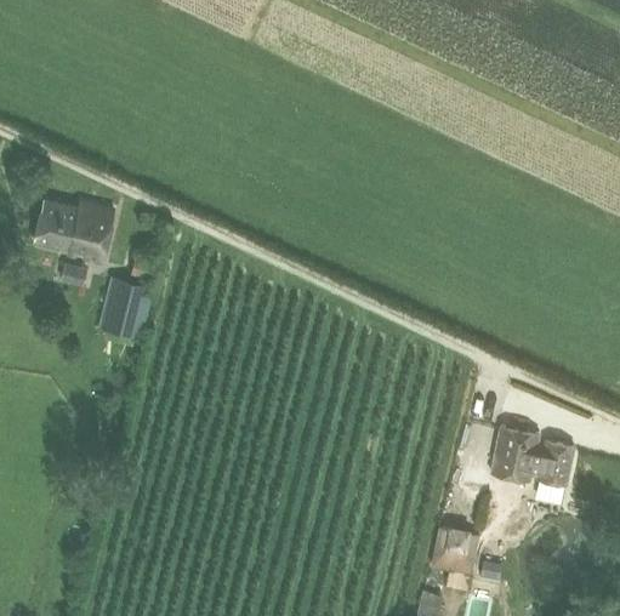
[(44,201),(34,241),(63,247),(57,273),(79,279),(83,264),(68,261),(69,255),(73,256),(75,249),(84,250),(81,258),(101,262),(106,244),(103,244),(107,229),(108,229),(113,211),(80,203),(79,209),(44,201)]
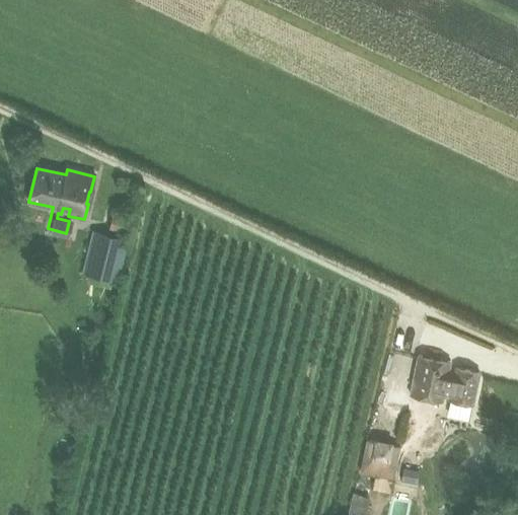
[(114,217),(108,235),(129,239),(134,222),(114,217)]
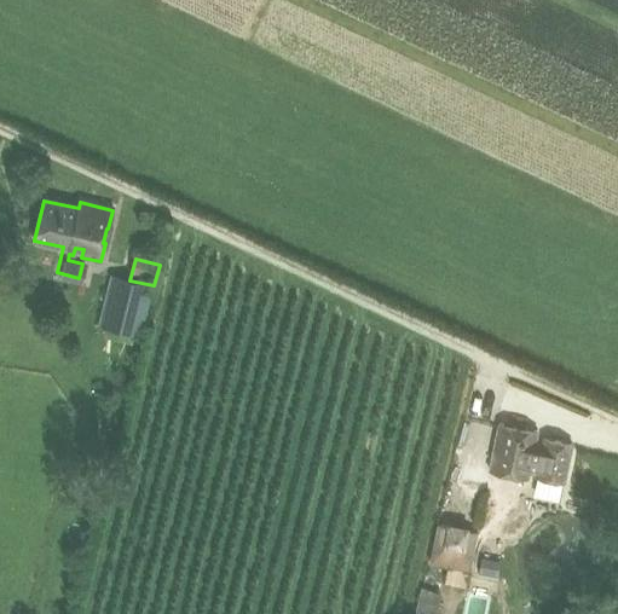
[(151,290),(111,281),(99,330),(139,340),(151,290)]
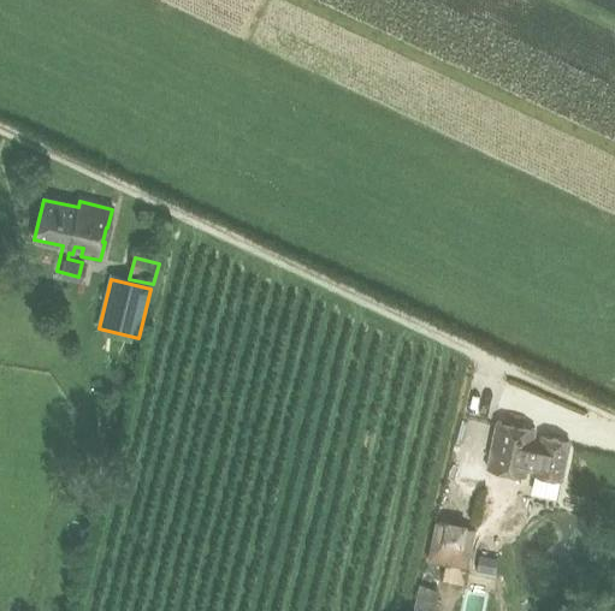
[(531,452),(536,432),(497,423),(486,470),(525,479),(526,473),(533,474),(532,478),(561,484),(569,445),(542,439),(538,454),(531,452)]
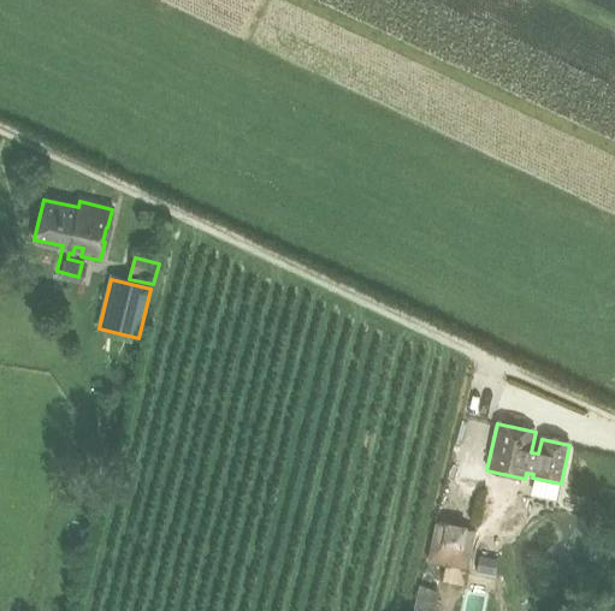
[(463,569),(473,532),(435,522),(426,561),(463,569)]
